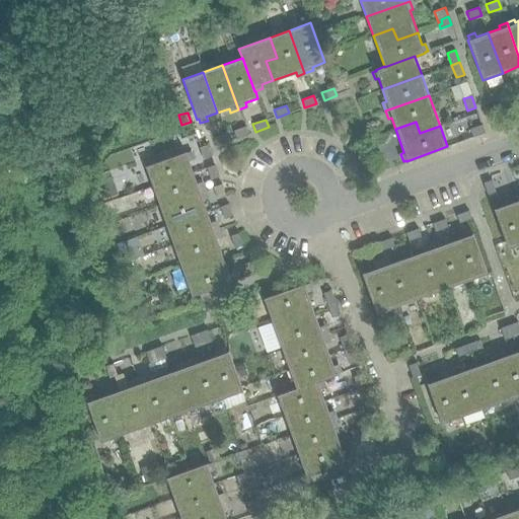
[(469,129),(472,137),(485,133),(482,125),(469,129)]
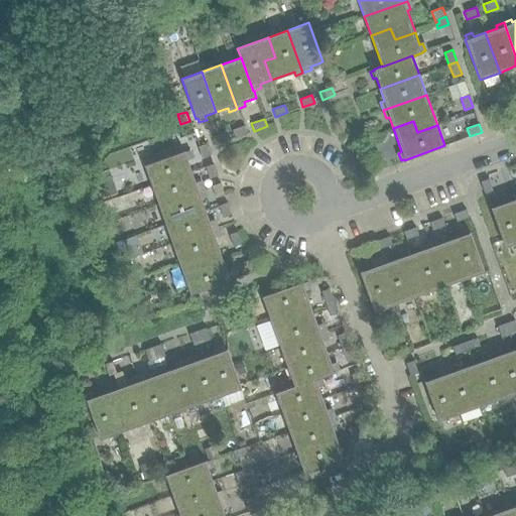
[(232,130),(235,137),(247,133),(244,125),(232,130)]
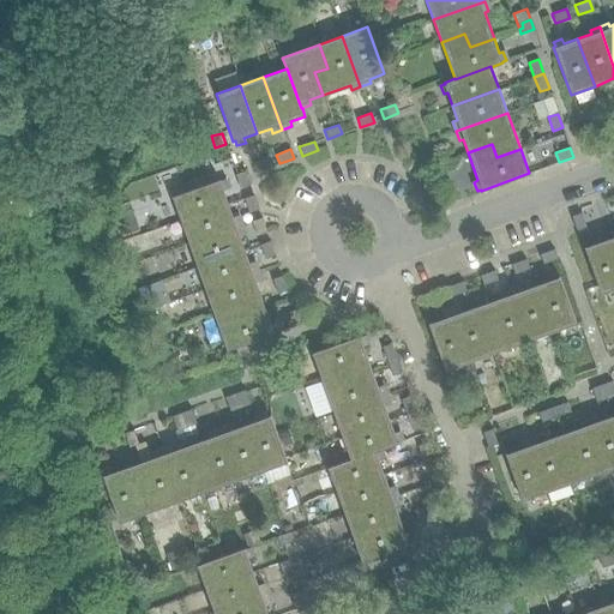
[(253,163),(256,172),(257,173),(271,167),(268,157),(253,163)]
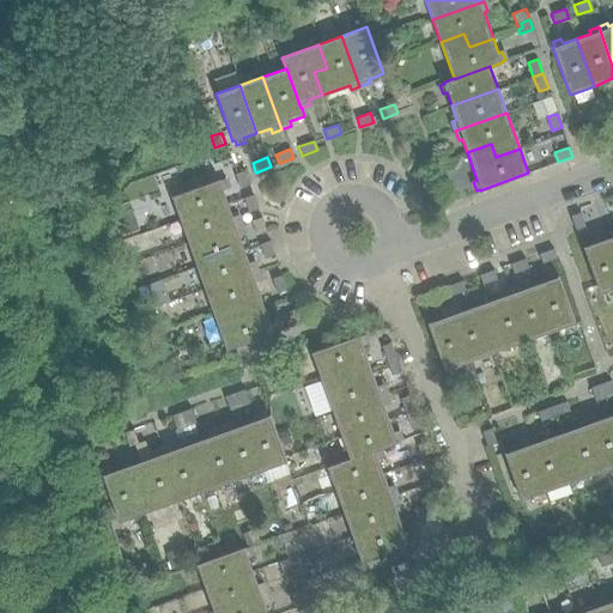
[(238,188),(248,186),(246,176),(243,171),(234,175),(238,188)]
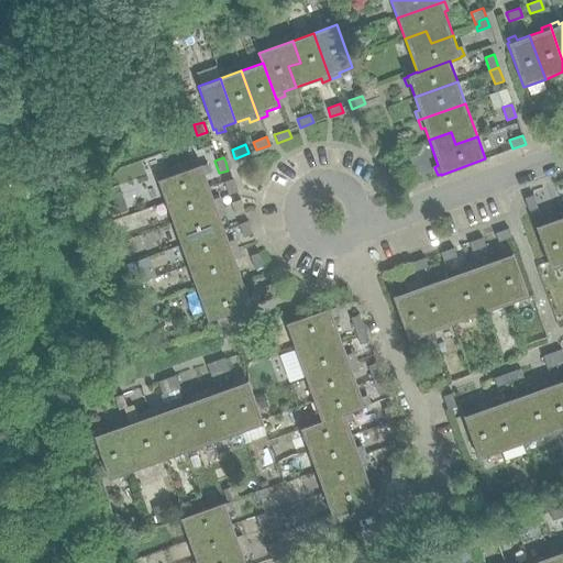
[(165,202),(208,187),(203,175),(207,174),(205,166),(200,167),(200,165),(157,180),(165,202)]
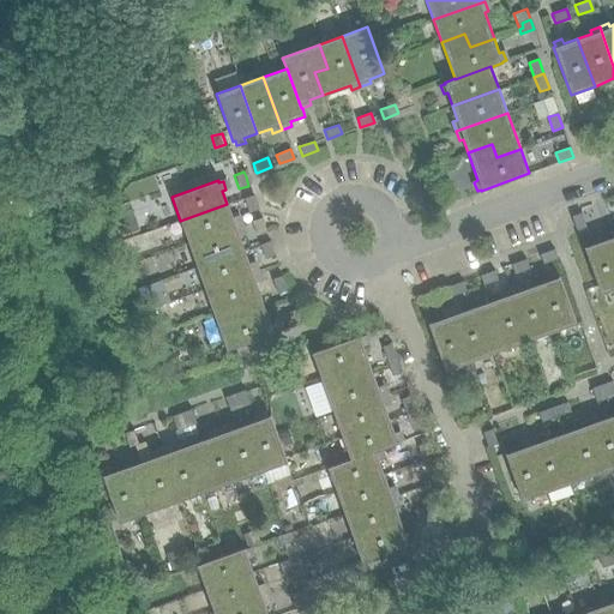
[(257,210),(252,196),(241,199),(247,214),(257,210)]
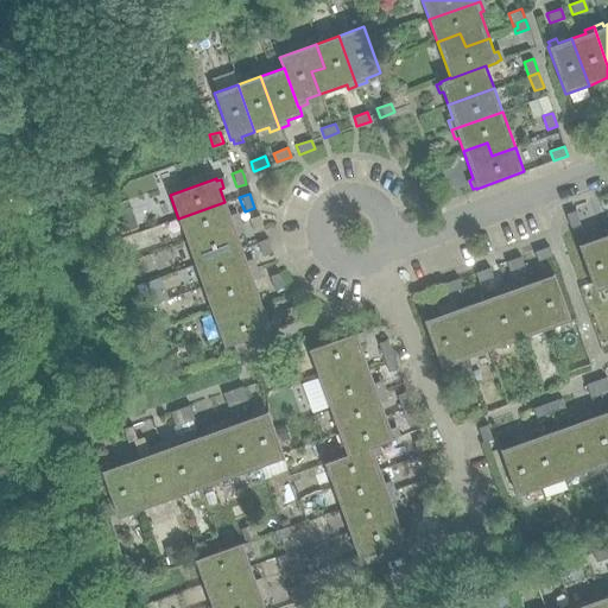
[(225,202),(178,219),(185,241),(236,222),(234,214),(229,216),(225,202)]
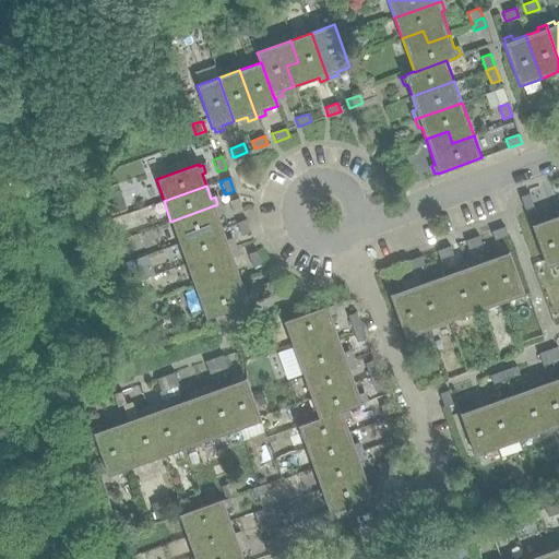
[(524,210),(533,206),(528,193),(519,197),(524,210)]
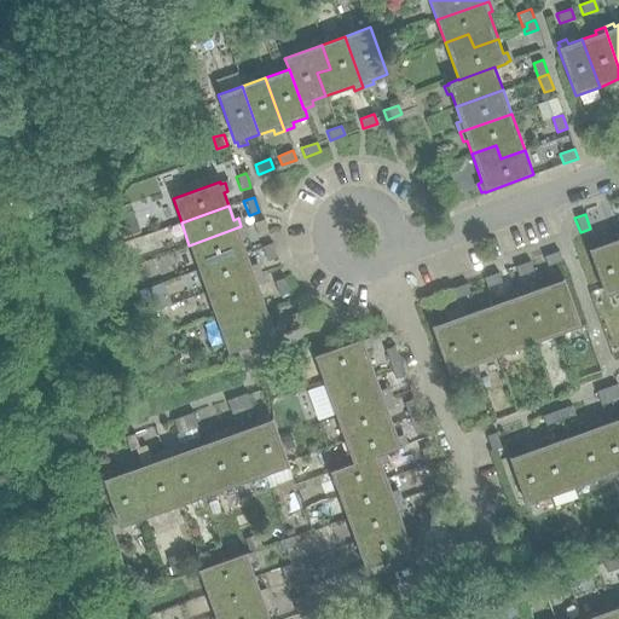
[(267,235),(262,220),(253,224),(258,238),(267,235)]
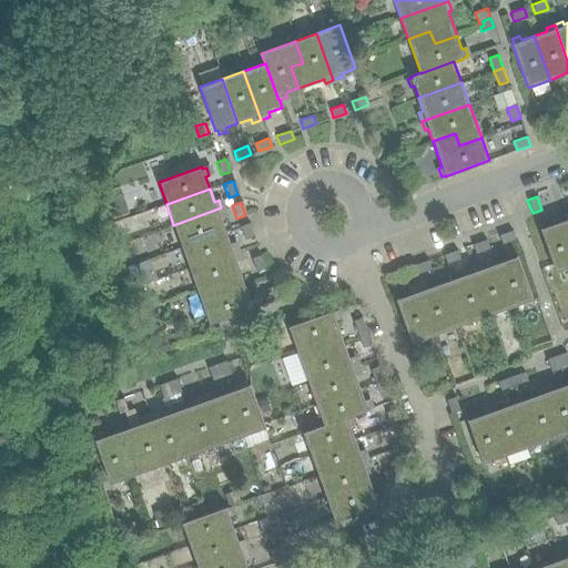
[(221,208),(173,225),(181,247),(225,231),(221,219),(224,217),(221,208)]
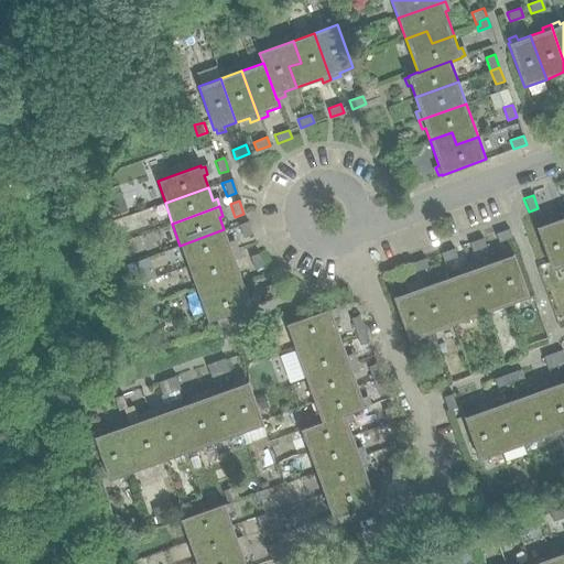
[(551,271),(563,266),(563,237),(556,216),(548,219),(549,223),(535,227),(551,271)]
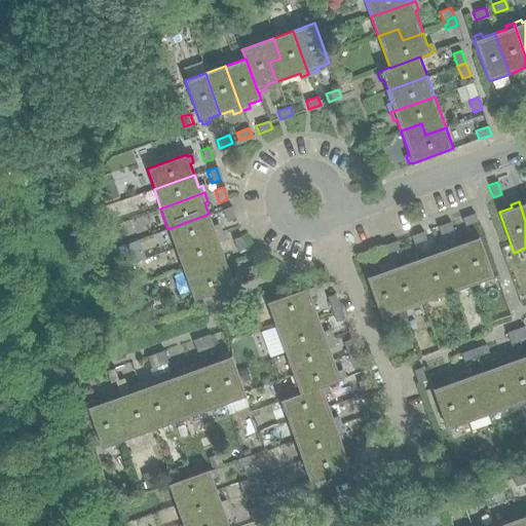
[(227,222),(234,219),(230,208),(221,211),(227,222)]
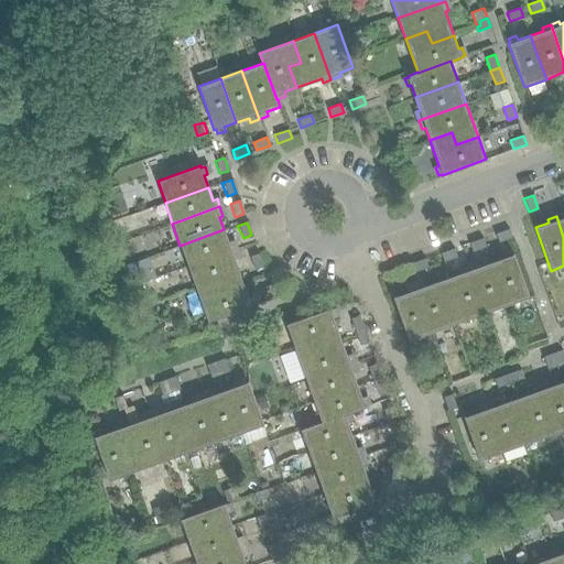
[(495,234),(495,235),(498,243),(511,239),(508,228),(495,234)]
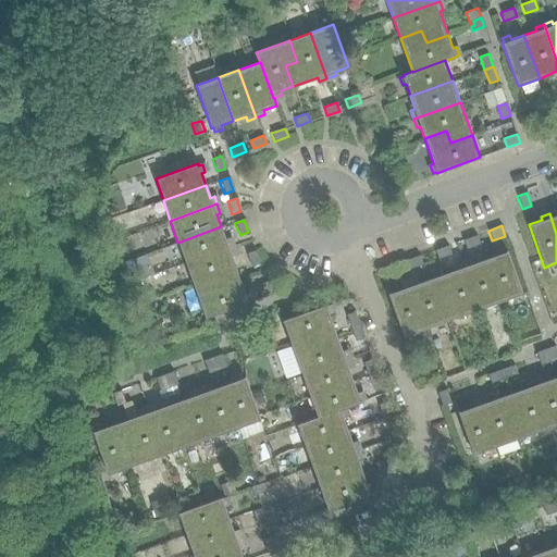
[(221,226),(177,243),(185,263),(232,247),(229,238),(225,239),(221,226)]
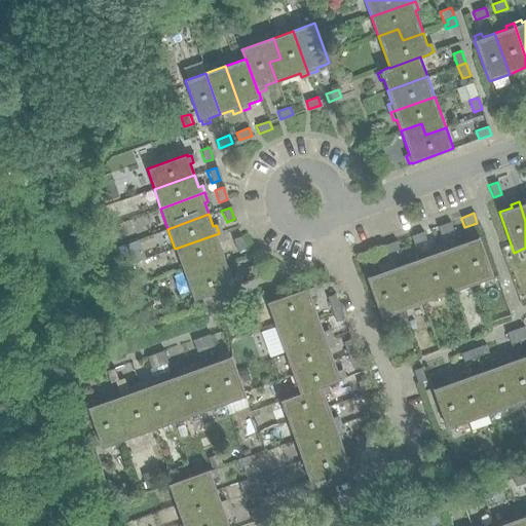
[(437,226),(438,227),(441,235),(453,231),(450,222),(437,226)]
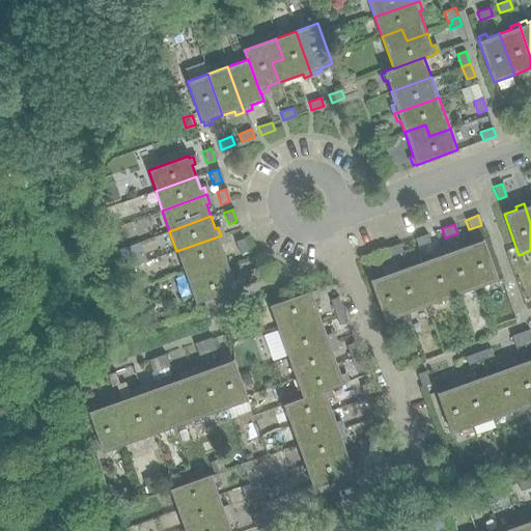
[(414,238),(415,240),(417,247),(430,243),(426,233),(414,238)]
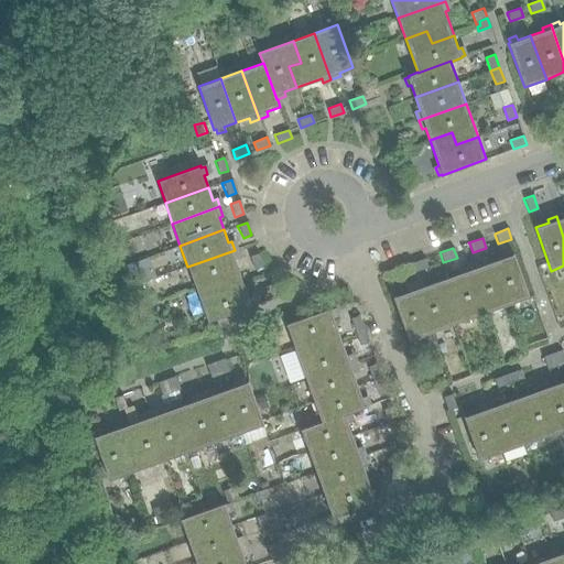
[(238,259),(235,250),(187,267),(195,288),(217,280),(221,292),(243,284),(235,260),(238,259)]
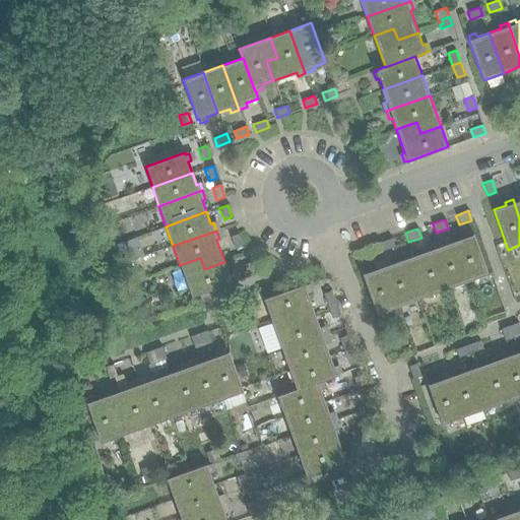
[(464,238),(452,242),(466,281),(488,274),(472,235),(471,235),(470,232),(463,235),(464,238)]
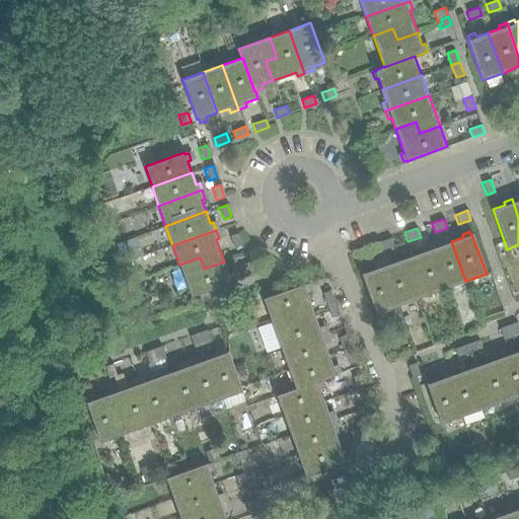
[(242,245),(237,232),(228,236),(233,249),(242,245)]
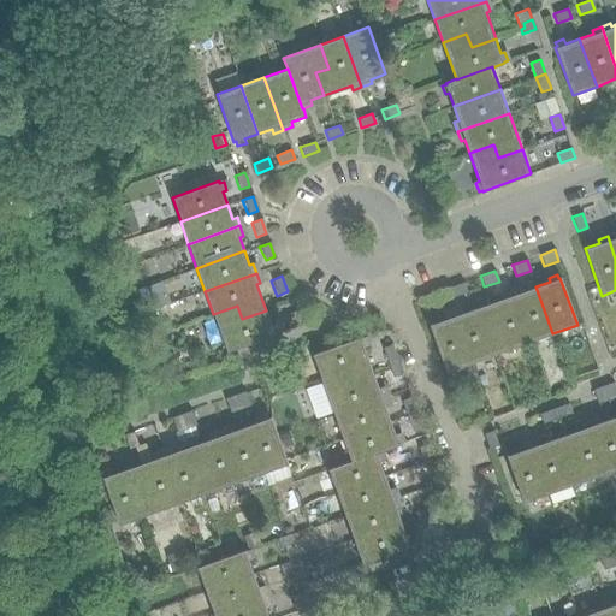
[(449,288),(449,289),(452,298),(467,292),(463,282),(449,288)]
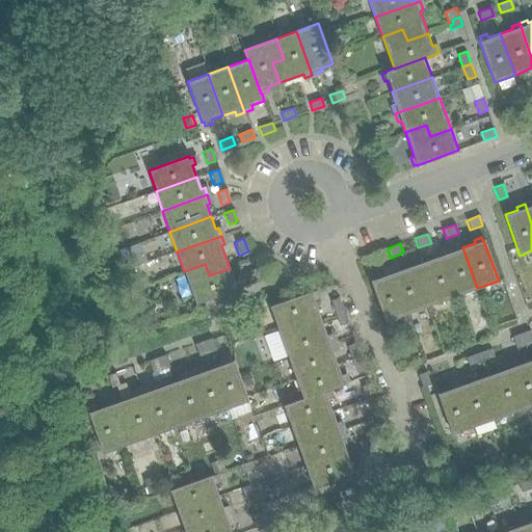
[(457,295),(477,288),(462,247),(451,251),(450,248),(442,251),(457,295)]
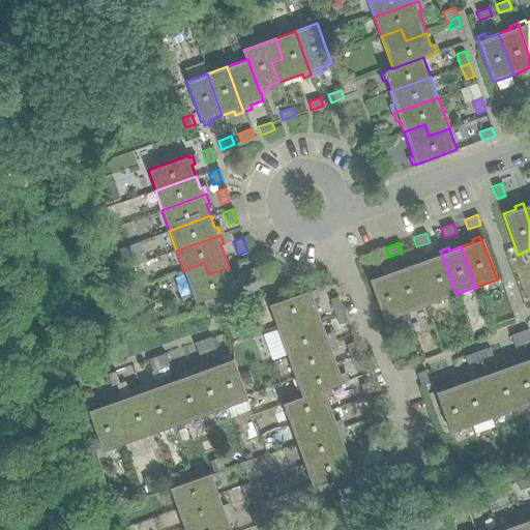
[(433,257),(421,261),(429,281),(416,286),(423,306),(455,294),(440,251),(432,254),(433,257)]
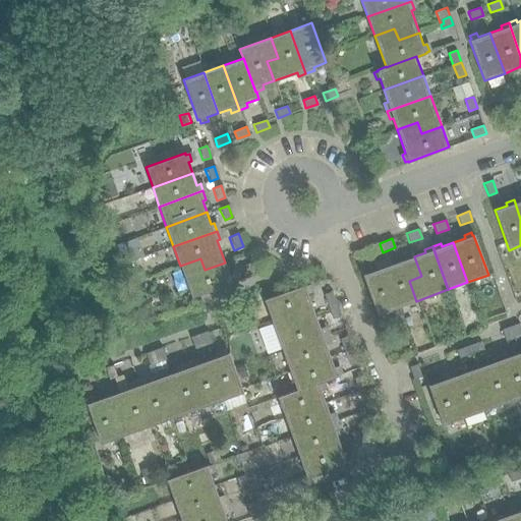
[(356,262),(358,261),(368,256),(365,248),(353,253),(356,262)]
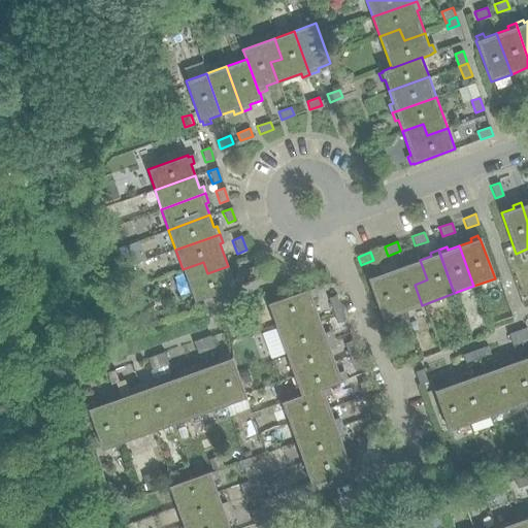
[(396,265),(387,268),(402,312),(422,305),(415,285),(427,279),(420,260),(397,268),(396,265)]
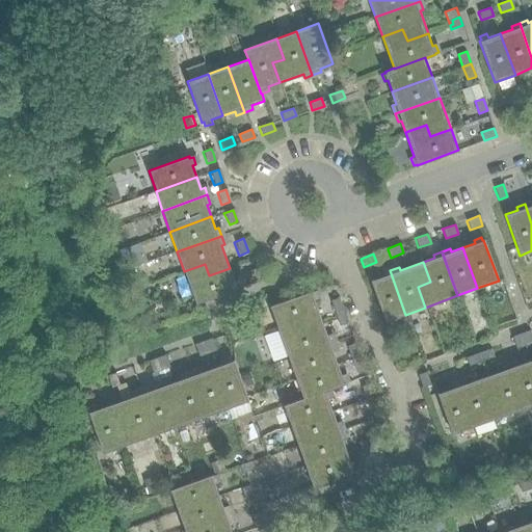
[(209,275),(205,264),(184,271),(195,304),(237,289),(237,288),(240,287),(237,280),(234,281),(230,268),(209,275)]
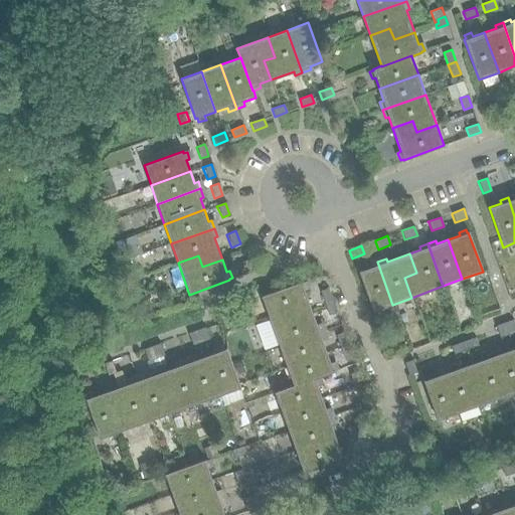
[(250,272),(246,260),(237,264),(241,275),(250,272)]
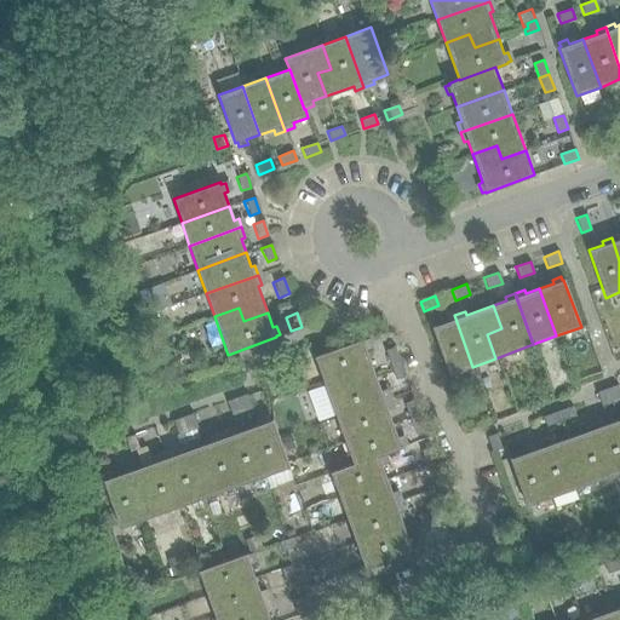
[(449,374),(472,367),(454,315),(446,319),(447,322),(432,327),(449,374)]
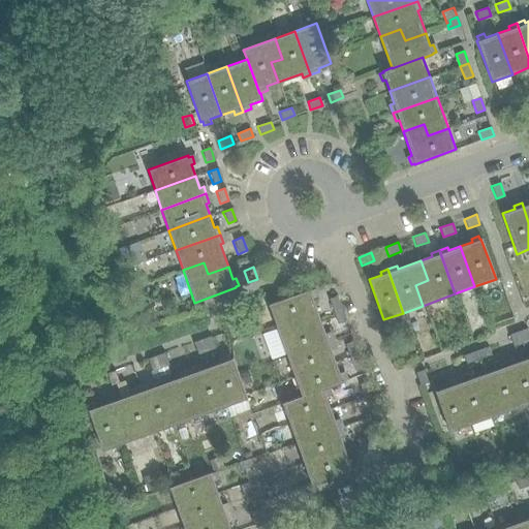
[(309,289),(269,305),(276,324),(296,318),(300,329),(321,321),(312,299),(316,298),(313,289),(309,290),(309,289)]
